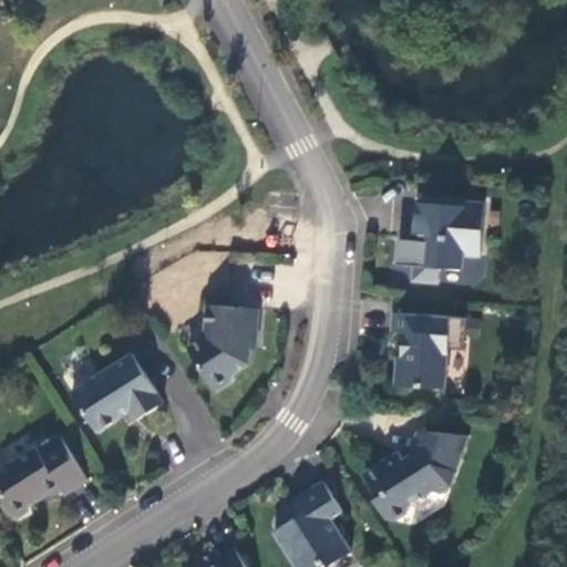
[(485,204),(418,198),(414,233),(421,233),(420,241),(400,240),(398,265),(415,266),(414,281),(440,284),(441,268),(463,270),(464,255),(482,256),(485,204)]
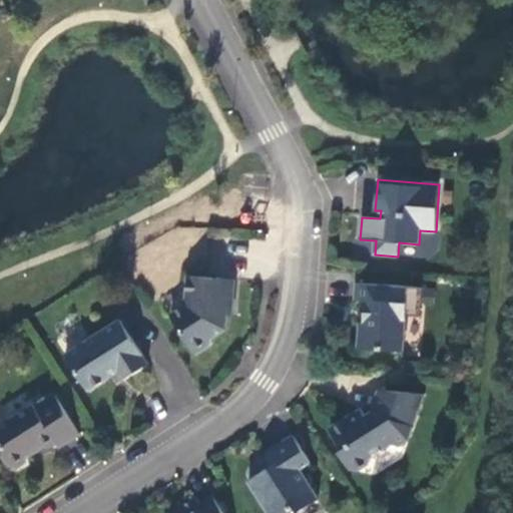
[(233,309),(235,280),(188,276),(186,299),(189,303),(170,316),(196,355),(212,345),(213,338),(226,330),(227,308),(233,309)]
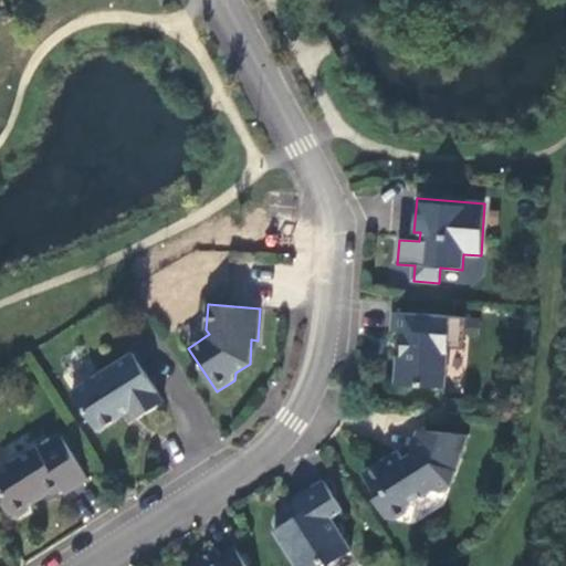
[(468,318),(392,312),(391,331),(404,332),(402,346),(411,347),(410,357),(401,357),(398,357),(396,385),(446,388),(448,349),(449,336),(465,337),(468,318)]
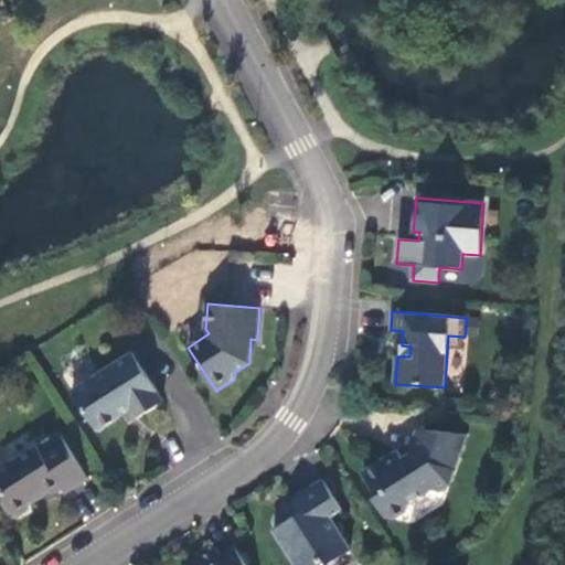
[(465,337),(448,336),(447,349),(464,350),(465,337)]
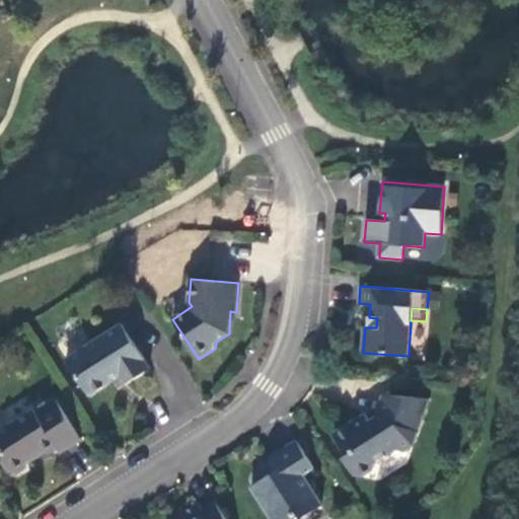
[(377,318),(369,317),(368,327),(376,327),(377,318)]
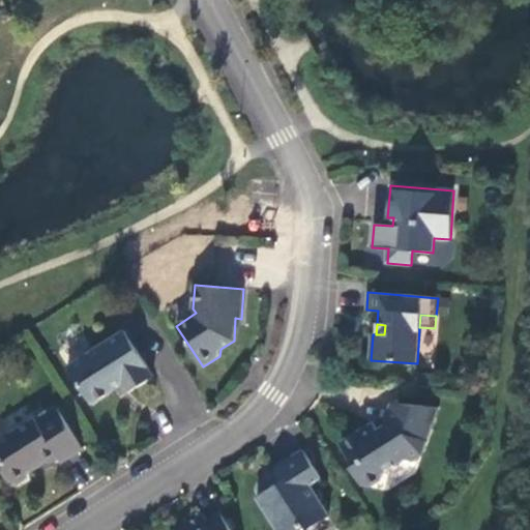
[(124,330),(67,366),(91,404),(122,384),(127,393),(153,377),(124,330)]
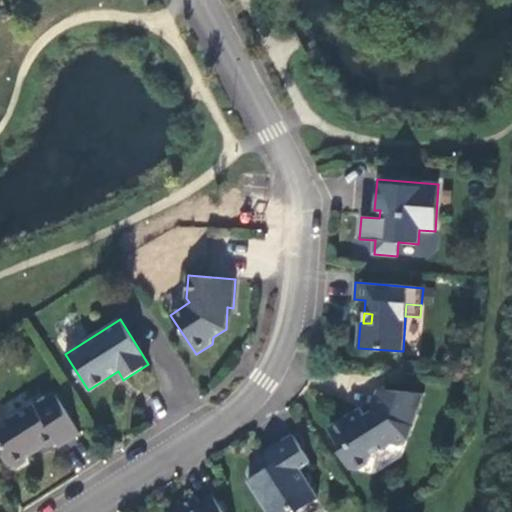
[(405,407),(410,392),(378,390),(371,411),(365,415),(360,408),(329,428),(340,446),(339,452),(350,469),(356,471),(369,462),(371,456),(385,447),(386,443),(397,447),(408,440),(418,411),(405,407)]
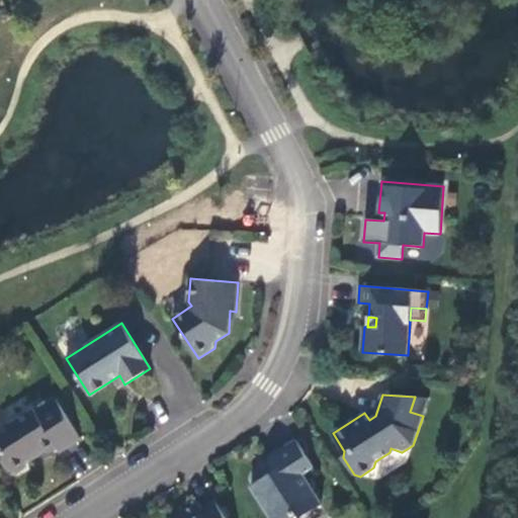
[(429,398),(415,397),(410,412),(423,416),(429,398)]
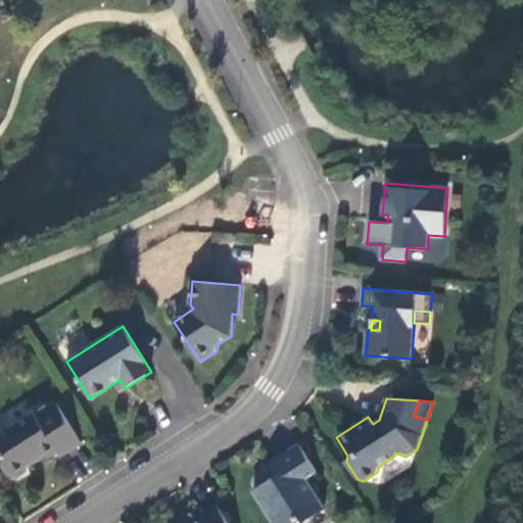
[(35,413),(0,434),(0,452),(5,460),(3,467),(9,476),(16,477),(28,470),(30,463),(41,456),(48,458),(57,452),(60,457),(82,442),(56,402),(37,416),(35,413)]
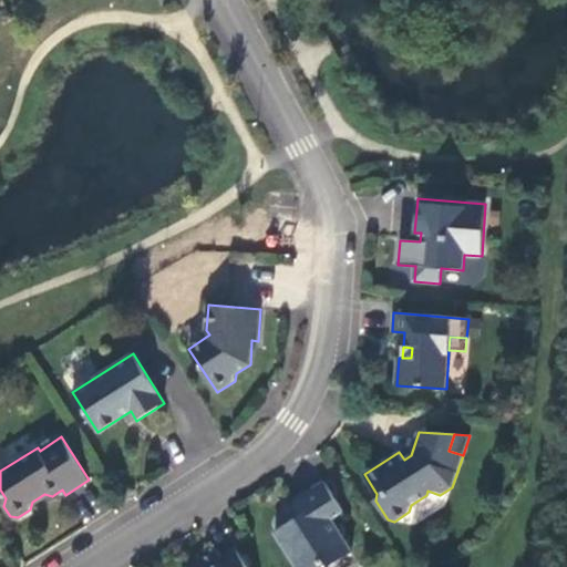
[(325,482),(295,501),(305,517),(295,523),(294,521),(275,533),(296,566),(318,566),(326,563),(329,566),(352,552),(331,519),(343,512),(325,482)]
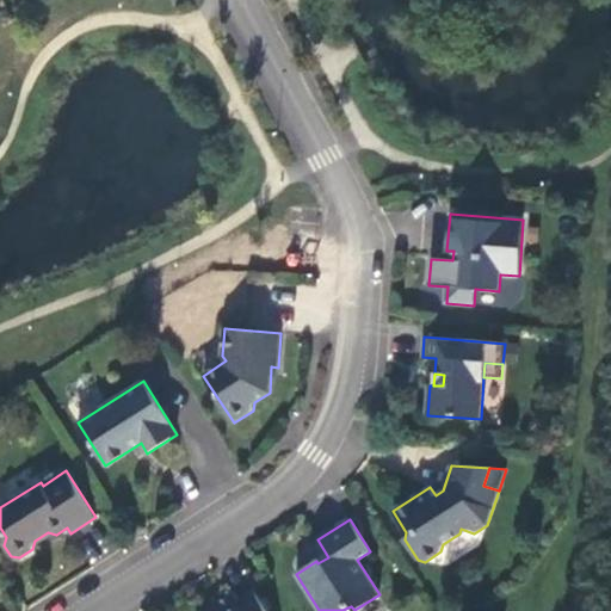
[(266,610),(254,592),(239,602),(234,592),(214,605),(217,610),(266,610)]
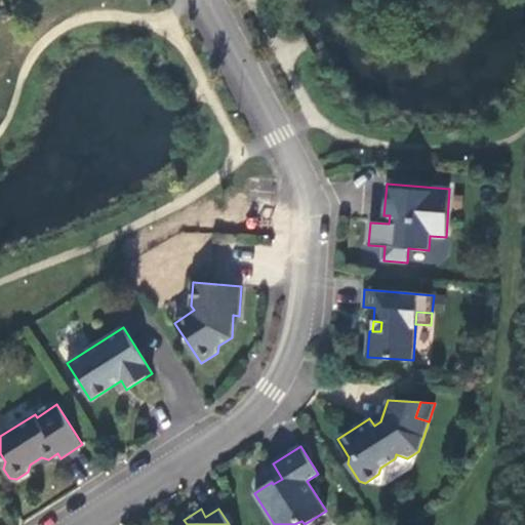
All buildings are outlined.
